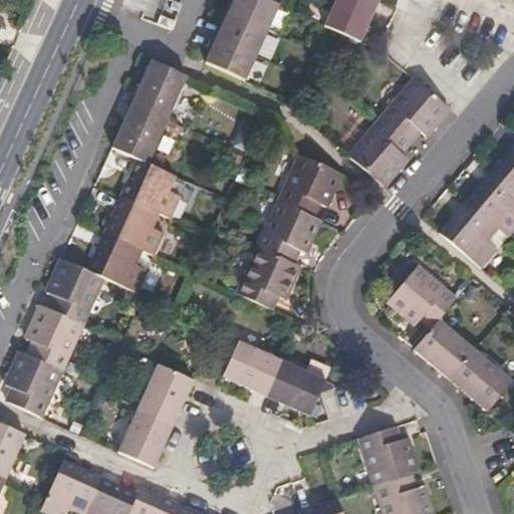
[(265,33),(276,7),(259,0),(232,0),(226,16),(265,33)]
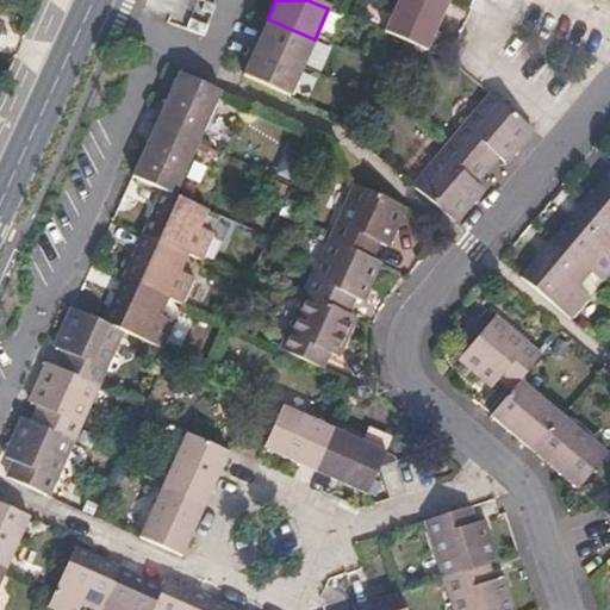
[(425,53),(447,0),(398,0),(384,33),(425,53)]
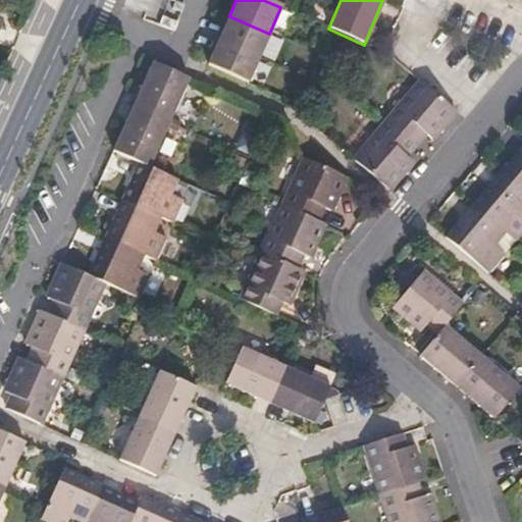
[(269,34),(229,16),(218,42),(258,59),(269,34)]
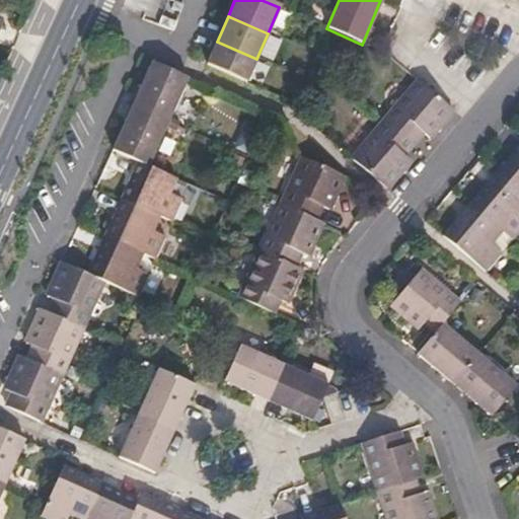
[(245,85),(256,59),(217,42),(206,67),(245,85)]
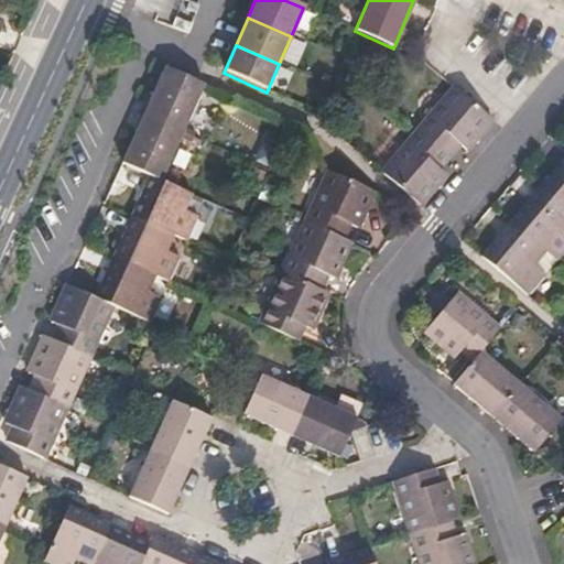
[(182,130),(202,83),(164,66),(143,112),(182,130)]
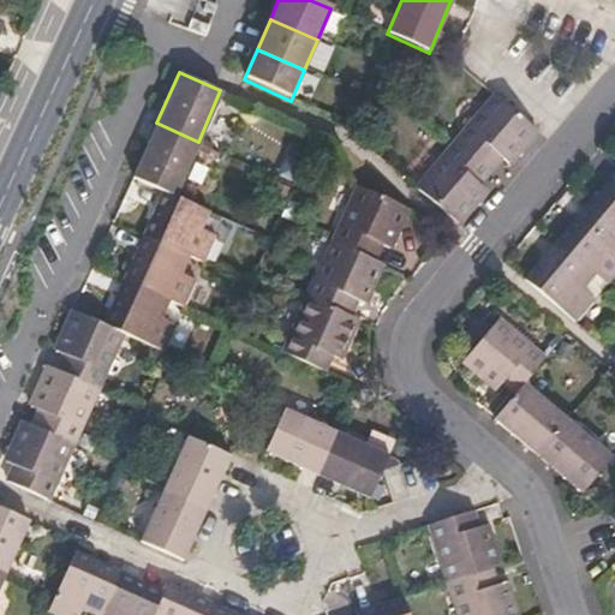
[(508,167),(537,132),(494,97),(455,144),(489,173),(500,160),(508,167)]
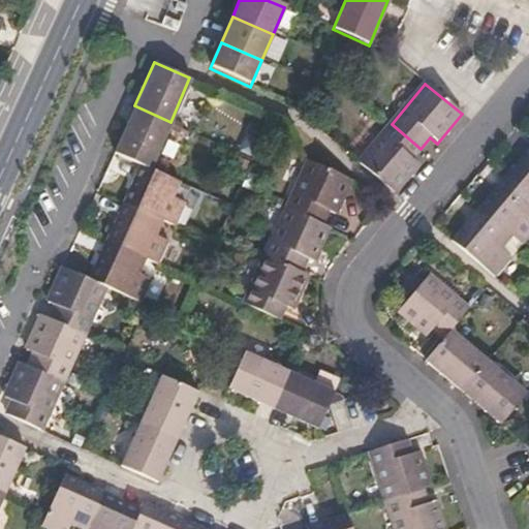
[(151,168),(170,122),(134,105),(113,153),(138,163),(151,168)]
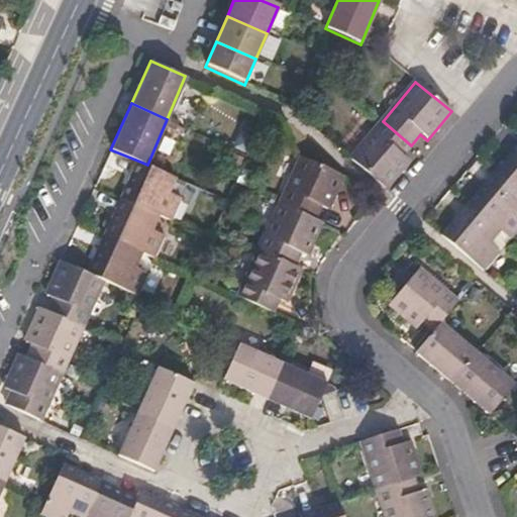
[(402,156),(411,145),(383,121),(350,161),(385,190),(409,162),(402,156)]
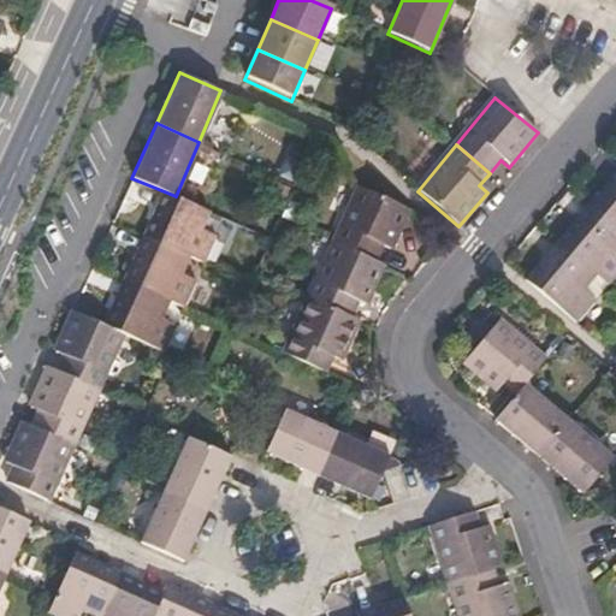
[(615,166),(608,176),(614,179),(594,201),(615,219),(615,166)]
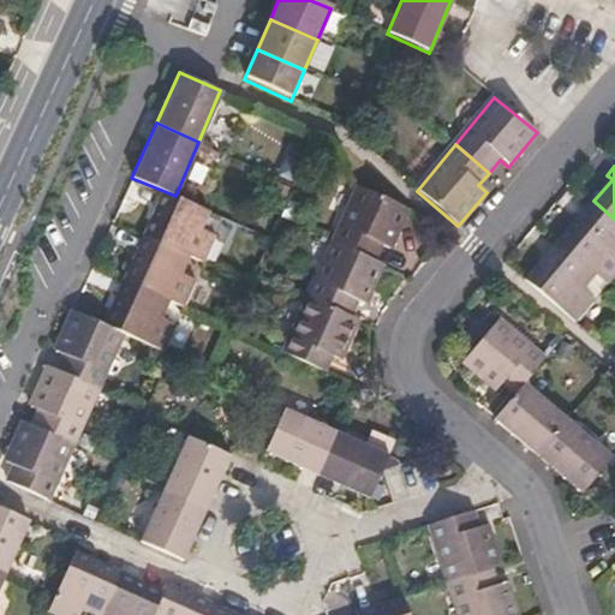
[(390,249),(407,207),(358,187),(334,242),(375,260),(382,245),(390,249)]
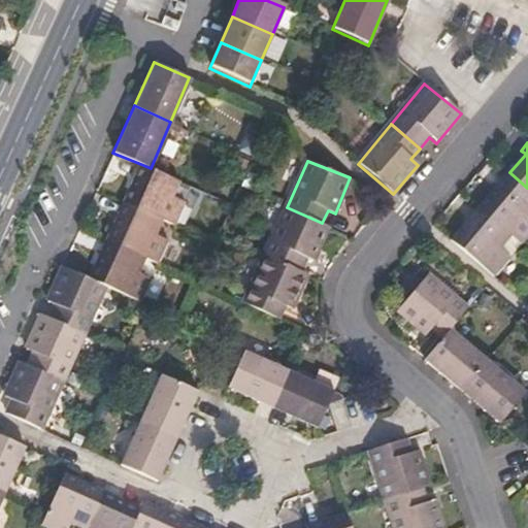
[(170,197),(177,182),(151,168),(138,163),(131,180),(135,182),(126,202),(162,219),(173,224),(183,202),(170,197)]
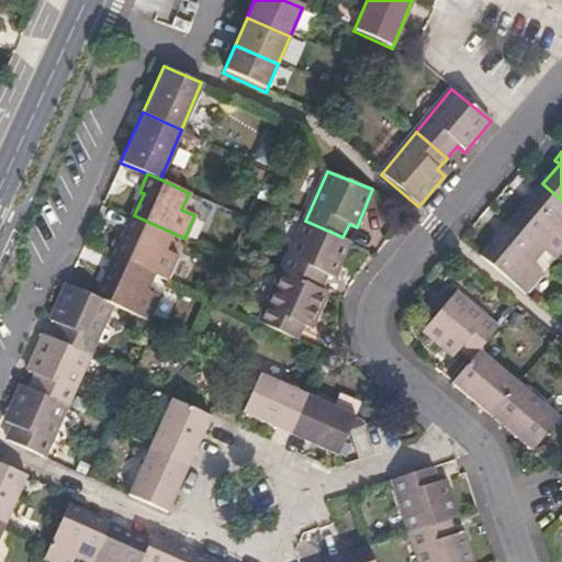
[(561,223),(561,224),(561,223),(561,200),(542,183),(538,181),(526,195),(529,198),(513,218),(543,245),(554,254),(561,245),(561,223)]
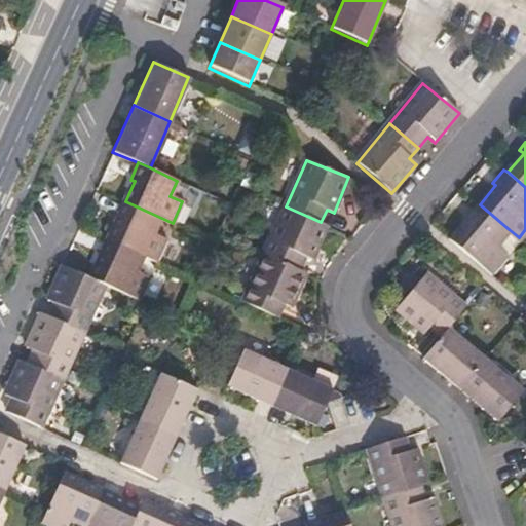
[(154,234),(161,218),(125,201),(121,200),(114,218),(117,221),(109,240),(144,256),(155,261),(165,239),(154,234)]
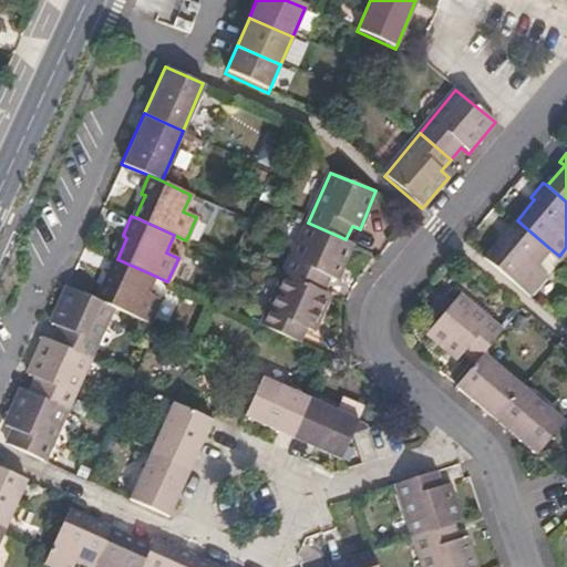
[(537,261),(548,247),(517,220),(513,217),(502,232),(505,235),(488,255),(531,291),(548,270),(537,261)]
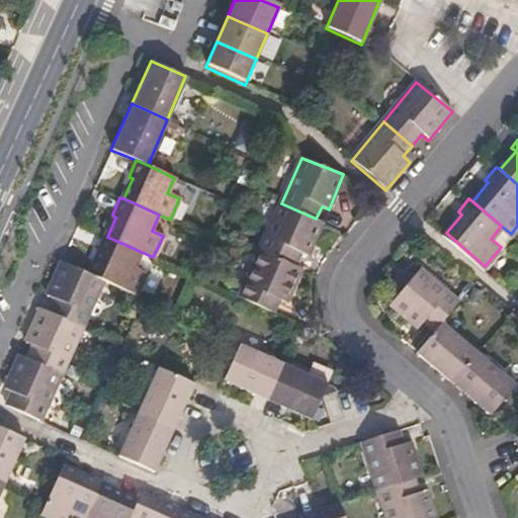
[(309,256),(324,222),(316,219),(281,203),(261,250),(295,266),(300,253),(309,256)]
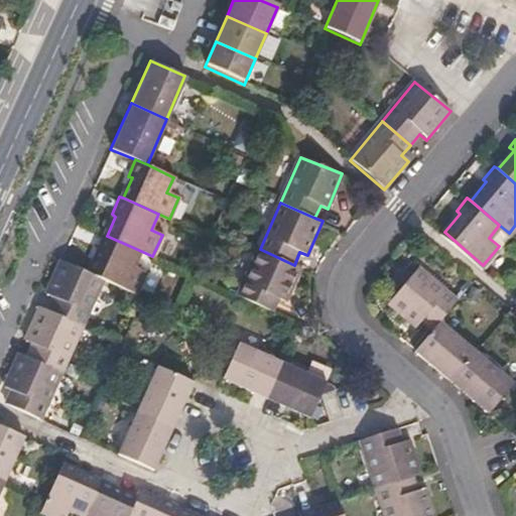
[(135,268),(141,251),(107,236),(103,235),(95,252),(99,254),(90,273),(101,278),(136,294),(146,272),(135,268)]
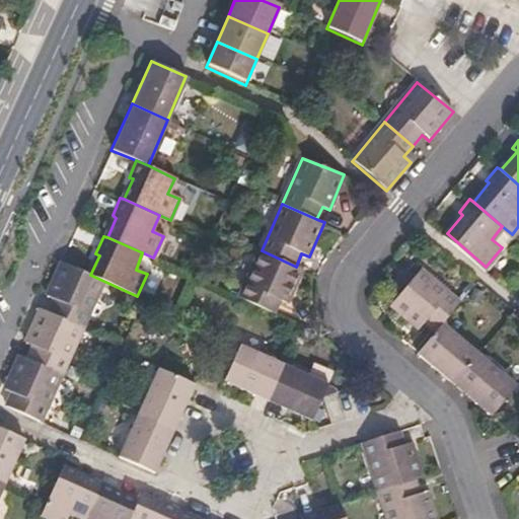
[(289,302),(303,269),(296,267),(262,250),(240,297),(275,313),(281,299),(289,302)]
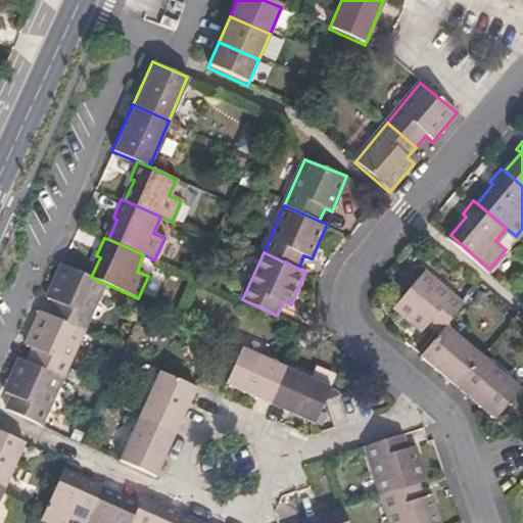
[(83,330),(102,282),(91,277),(61,264),(47,296),(54,298),(47,315),(83,330)]
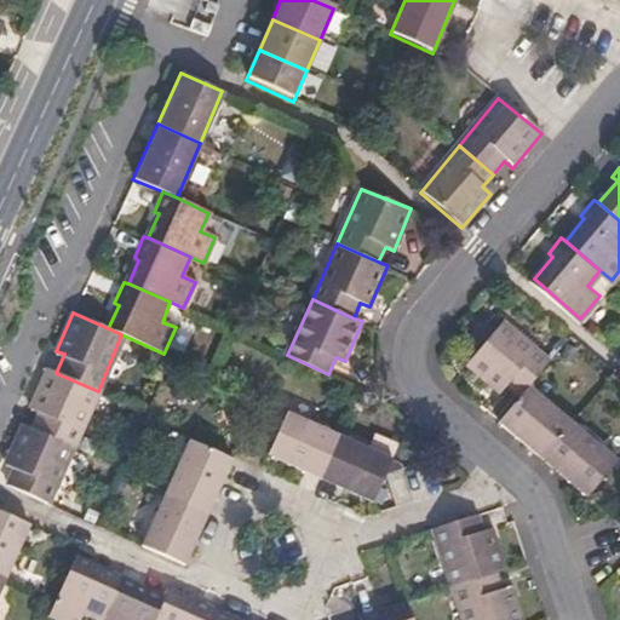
[(532,383),(551,357),(505,319),(469,362),(501,389),(509,380),(523,392),(532,383)]
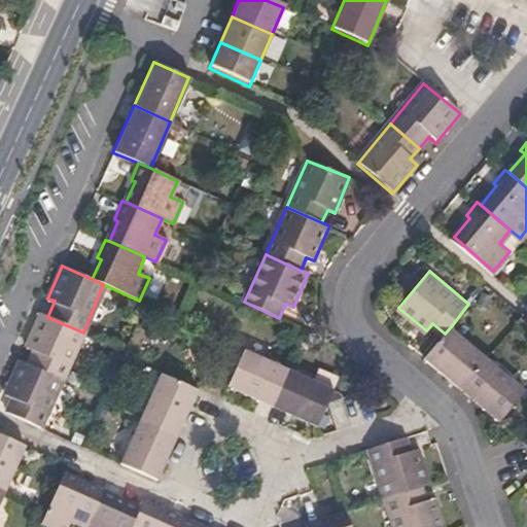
[(62,380),(83,332),(47,317),(41,314),(26,346),(33,348),(27,364),(62,380)]
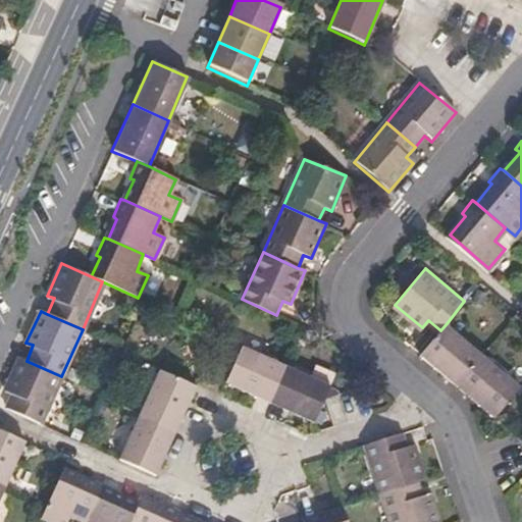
[(484,354),(448,322),(440,330),(421,354),(458,384),(484,354)]
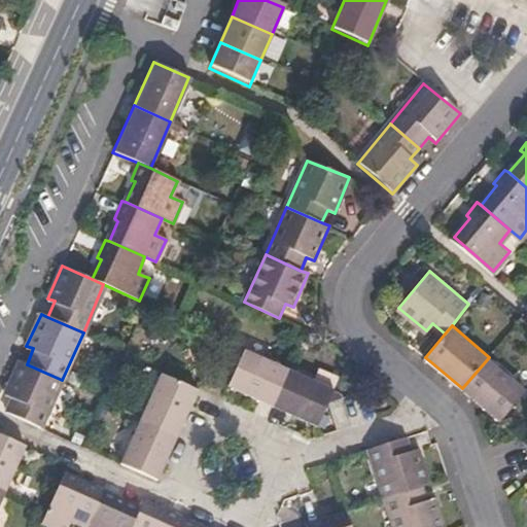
[(272,407),(288,371),(245,351),(230,387),(272,407)]
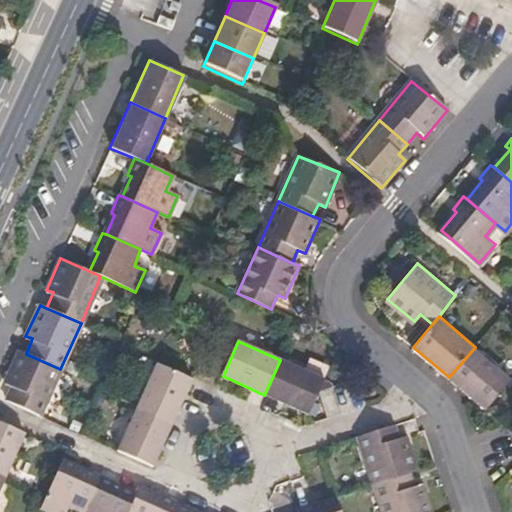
[(486,408),(511,378),(475,347),(449,377),(486,408)]
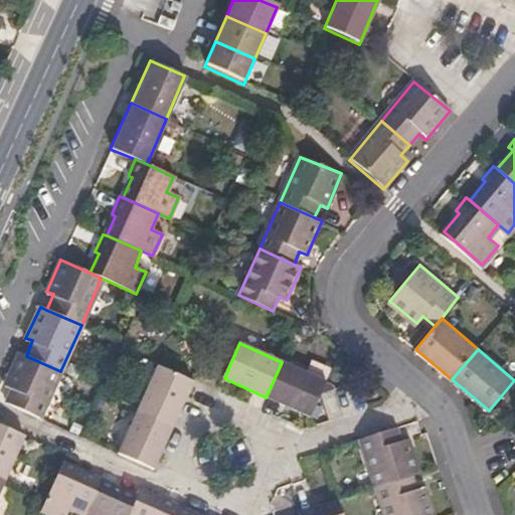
[(40,418),(60,371),(26,356),(19,353),(5,385),(12,387),(5,402),(40,418)]
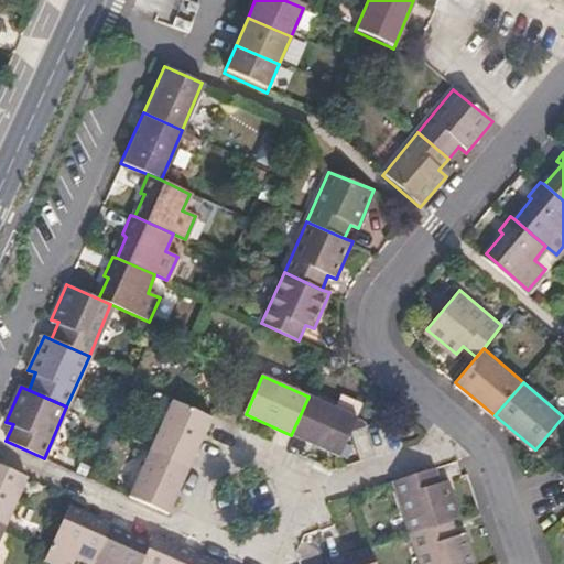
[(339,457),(353,431),(358,418),(308,397),(291,435),(339,457)]
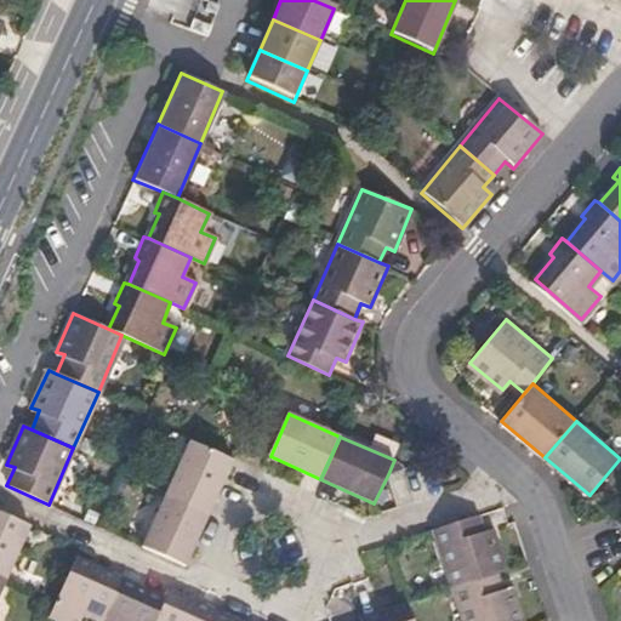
[(210,512),(234,456),(189,438),(165,494),(210,512)]
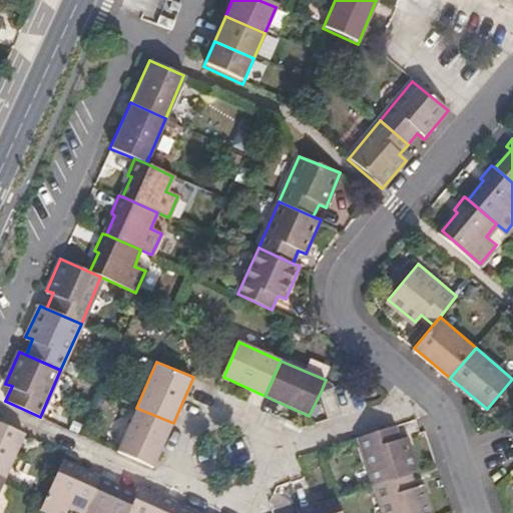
[(153,468),(173,423),(136,408),(117,452),(153,468)]
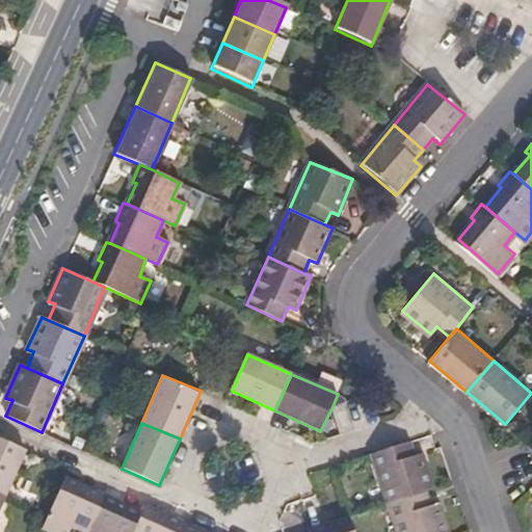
[(0,494),(6,497),(26,452),(0,440),(0,494)]
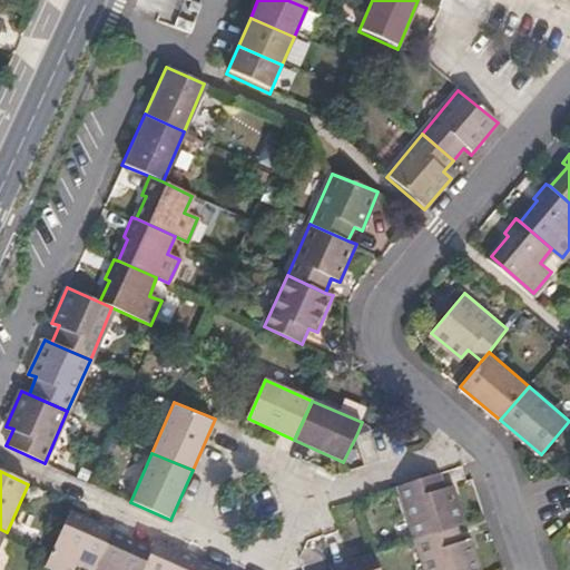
[(465,522),(452,485),(444,488),(439,473),(402,485),(419,539),(457,526),(465,522)]
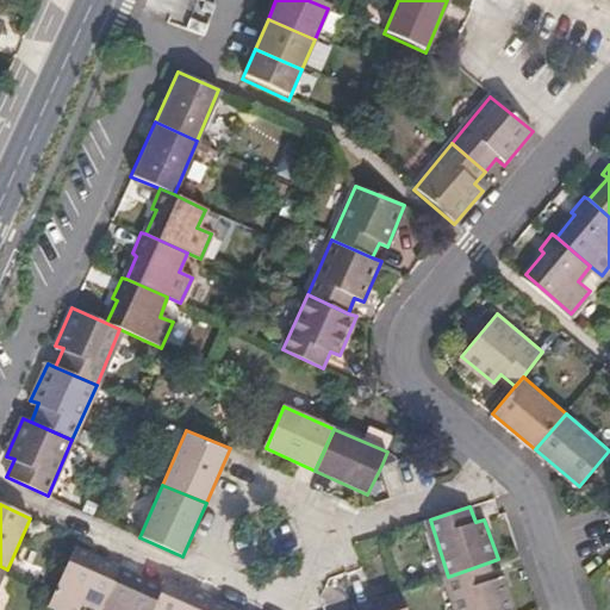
[(97,609),(99,609),(118,571),(119,566),(100,558),(99,562),(73,551),(49,604),(60,609),(78,609),(81,604),(97,609)]
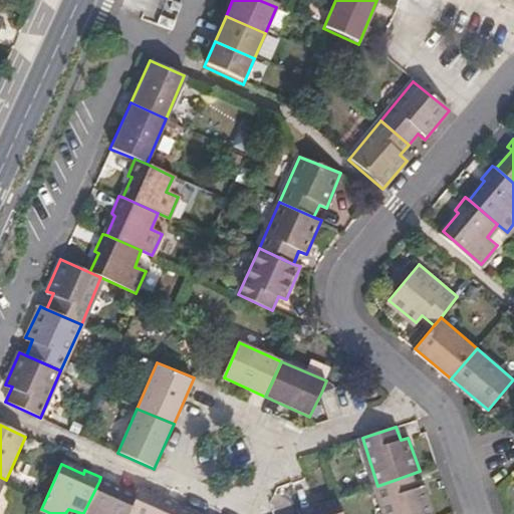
[(433,513),(424,486),(417,488),(412,474),(377,486),(386,513),(433,513)]
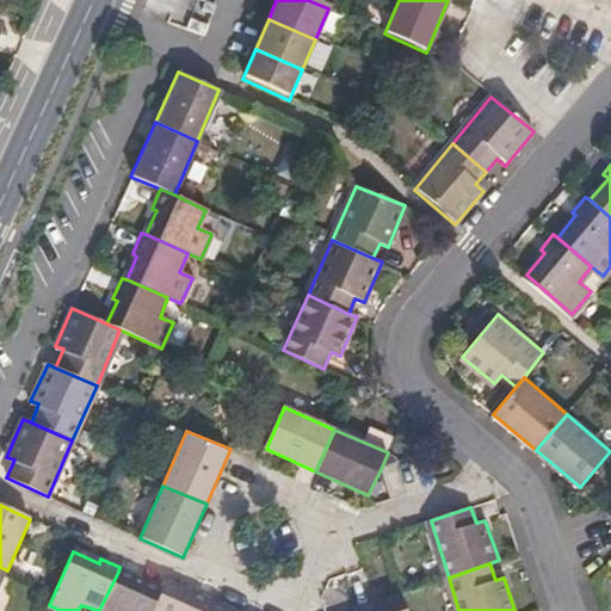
[(153,610),(165,587),(146,579),(143,582),(118,572),(99,610),(153,610)]
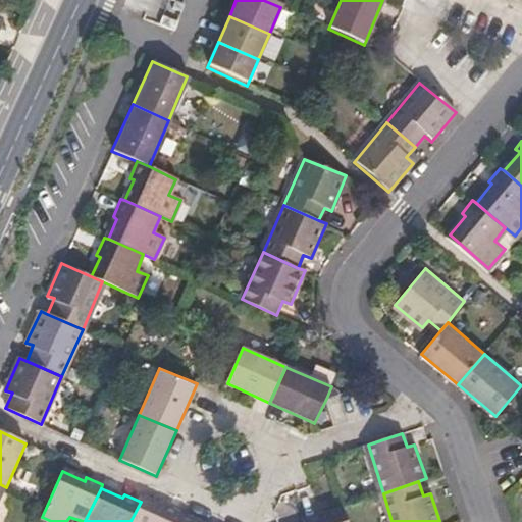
[(176,521),(179,516),(181,512),(165,504),(163,508),(142,498),(141,502),(131,521),(176,521)]
